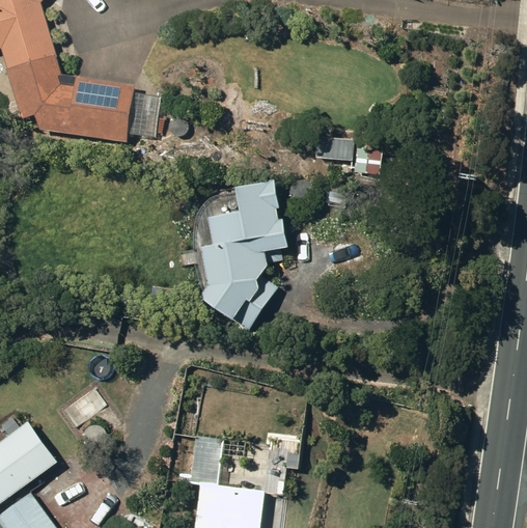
[(39,1),(40,0),(0,0),(0,47),(22,118),(34,114),(37,130),(126,140),(133,84),(62,76),(39,1)]
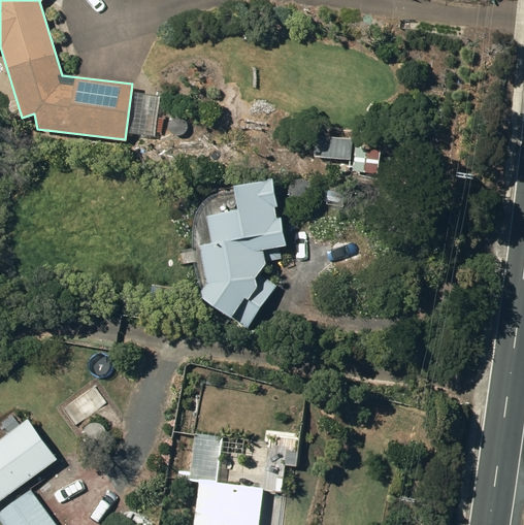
[(148,115),(145,131),(159,132),(161,117),(148,115)]
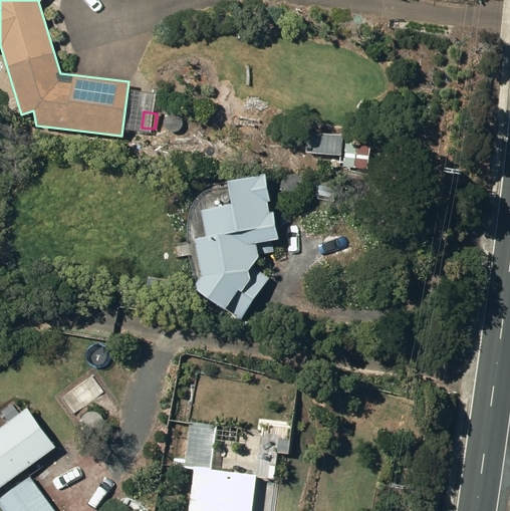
[(304,132),(303,153),(356,155),(356,143),(341,143),(341,133),(304,132)]
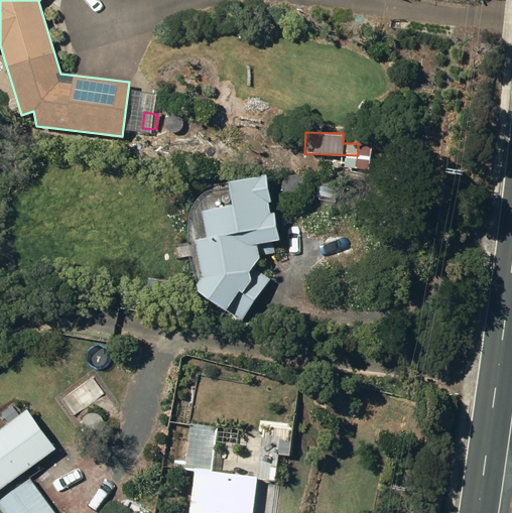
[(254,267),(260,258),(259,254),(274,252),(272,242),(280,240),(276,213),(272,214),(270,202),(273,202),(269,177),(232,183),(236,207),(205,212),(209,239),(197,241),(204,278),(196,289),(240,321),(270,278),(254,267)]
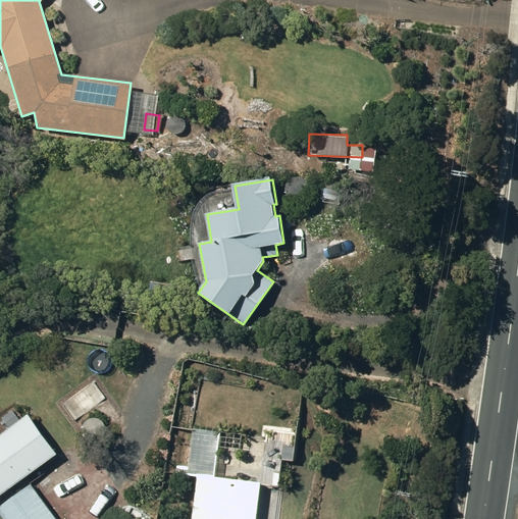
[(27,414),(0,433),(0,495),(56,454),(27,414)]
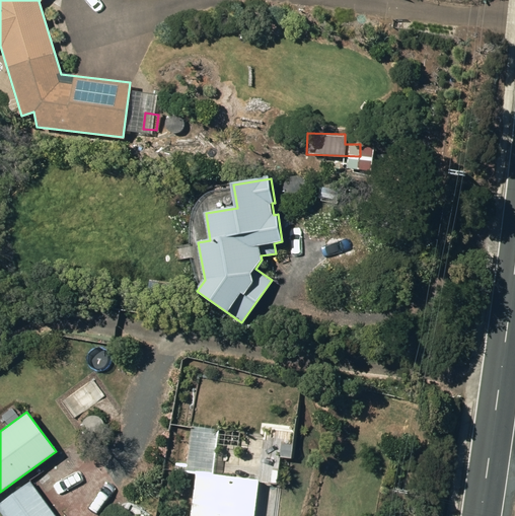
[(259,515),(264,472),(196,465),(190,515),(259,515)]
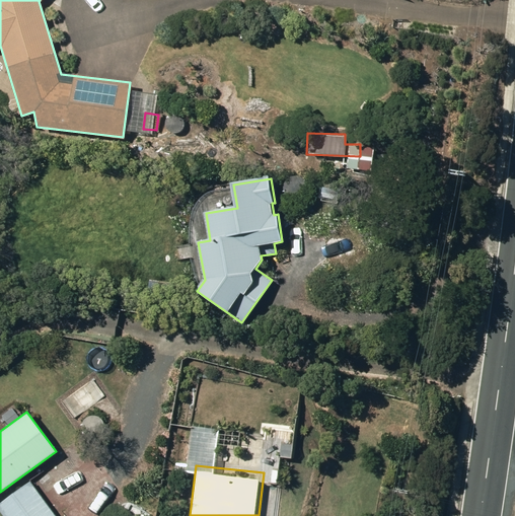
[(55,515),(28,480),(0,500),(0,511),(3,515),(55,515)]
